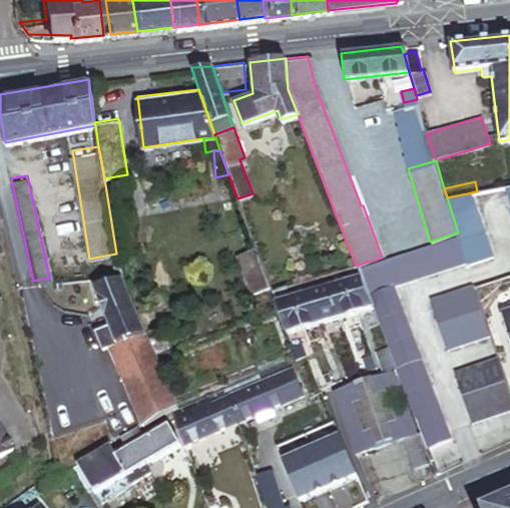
[(458,232),(467,262),(488,256),(468,193),(447,197),(458,232)]
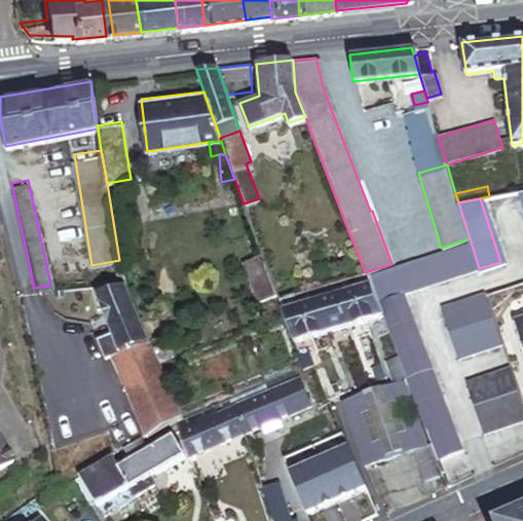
[(461,456),(399,293),(474,268),(475,270),(480,269),(479,268),(470,238),(441,248),(391,264),(365,272),(381,312),(390,335),(404,372),(405,377),(440,466),(461,456)]
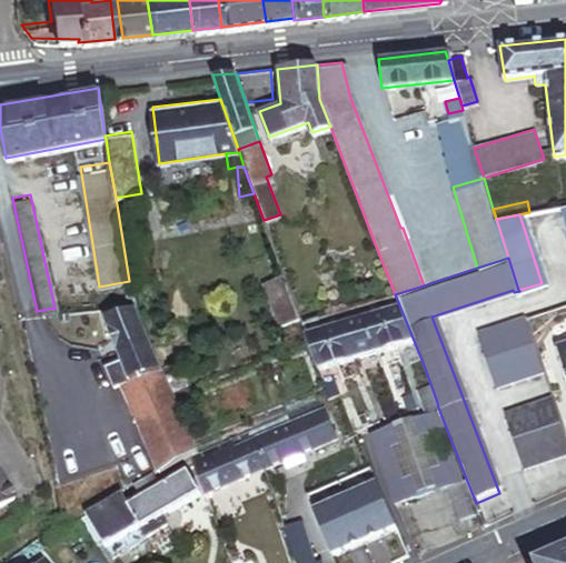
[(299,320),(280,265),(258,273),(278,328),(299,320)]
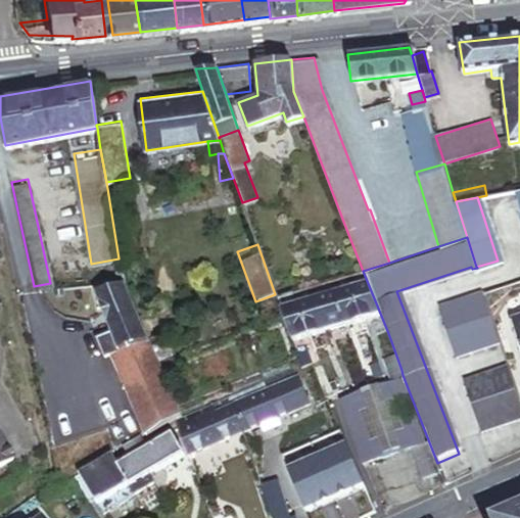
[(275,294),(289,336),(379,311),(363,271),(275,294)]
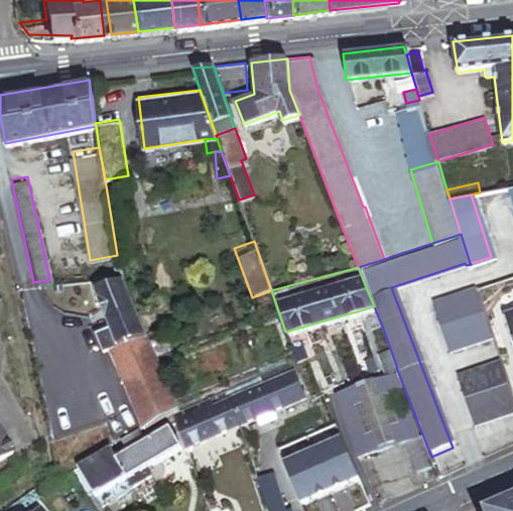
[(176,407),(147,339),(121,274),(92,284),(107,324),(113,340),(107,342),(132,401),(140,420),(142,424),(169,411),(176,407)]
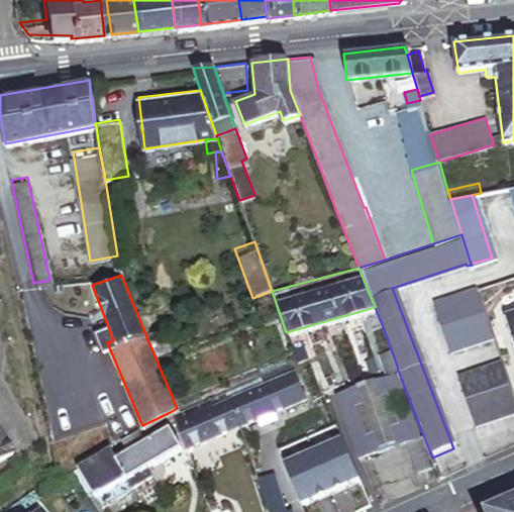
[(495,337),(478,287),(434,301),(450,351),(495,337)]
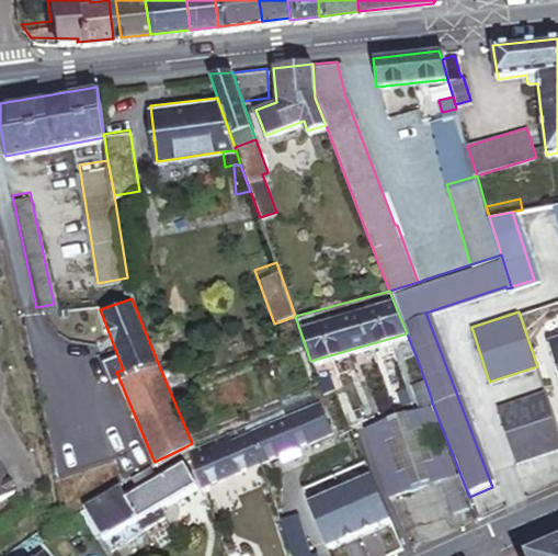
[(557,333),(548,338),(557,369),(557,333)]
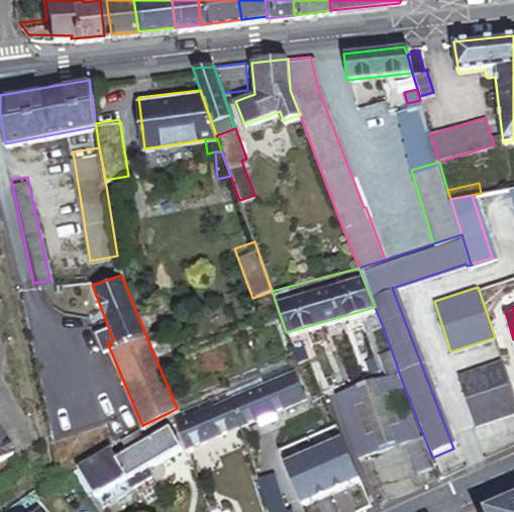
[(113,340),(107,324),(93,330),(99,346),(107,342),(113,340)]
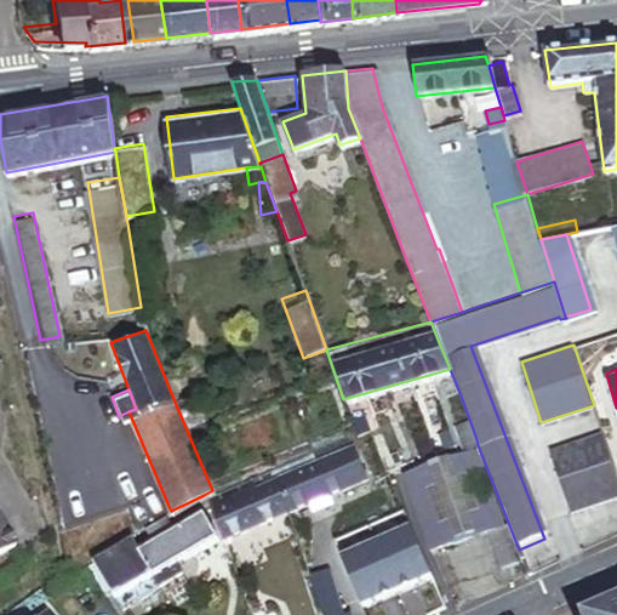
[(476,439),(461,396),(447,400),(463,444),(476,439)]
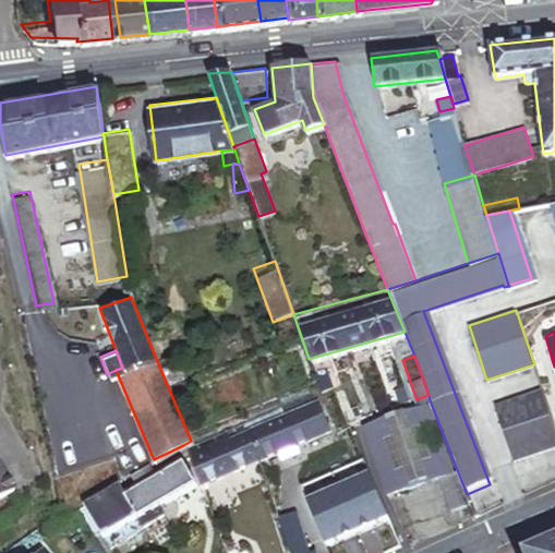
[(313,373),(318,388),(328,385),(322,370),(313,373)]
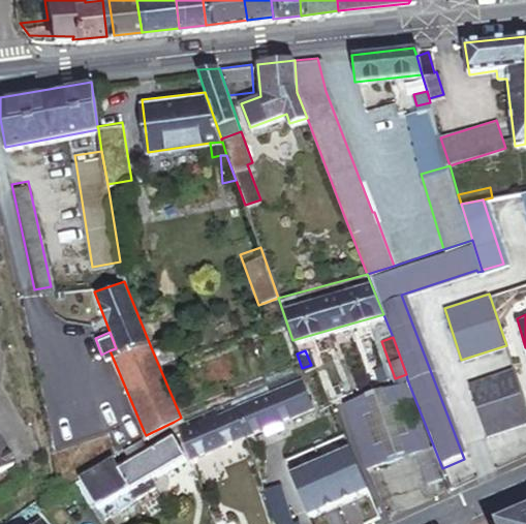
[(371,366),(375,380),(384,377),(380,363),(371,366)]
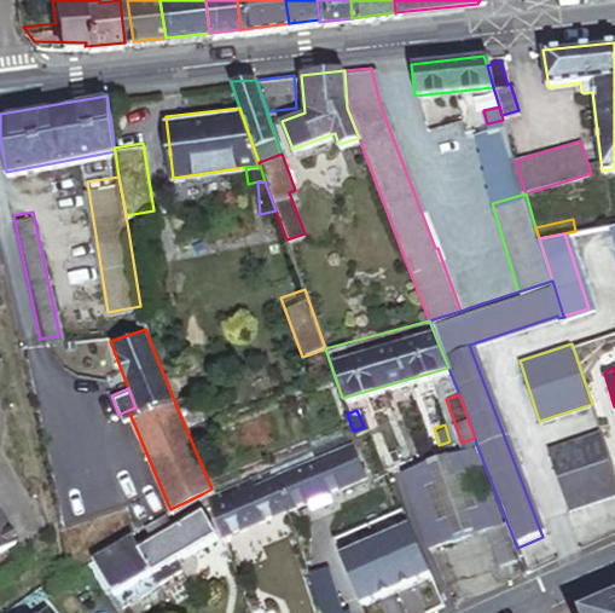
[(425,427),(418,429),(422,440),(429,439),(425,427)]
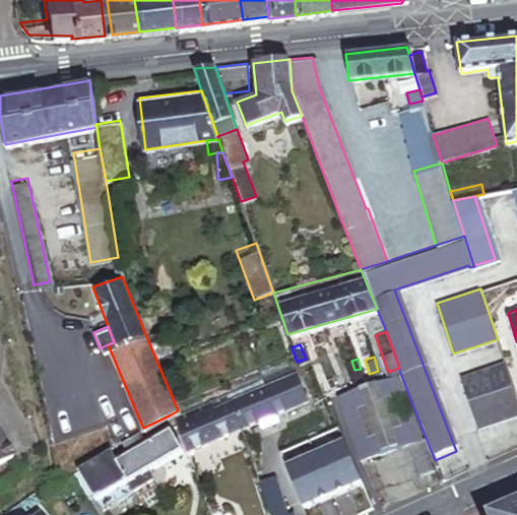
[(351,361),(346,363),(349,372),(354,370),(351,361)]
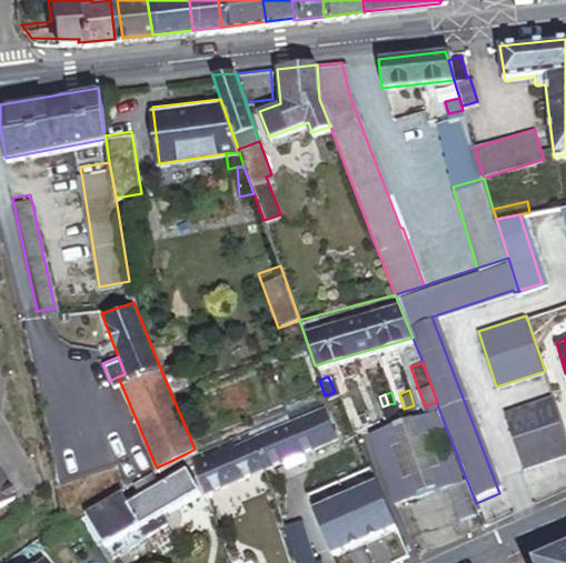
[(565,452),(565,434),(553,396),(504,413),(522,468),(565,452)]
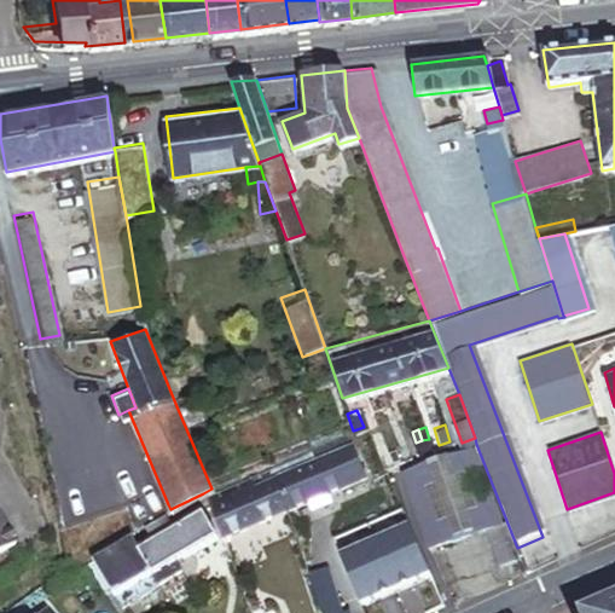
[(326,489),(364,473),(348,433),(268,466),(272,474),(285,505),(308,496),(326,489)]
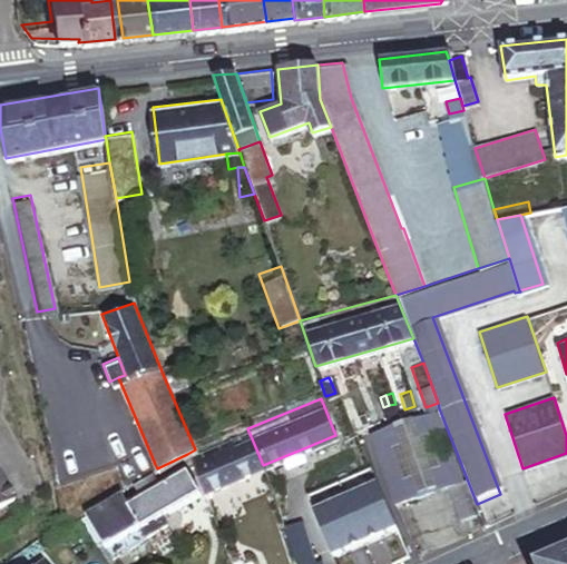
[(362,407),(353,411),(359,424),(367,421),(362,407)]
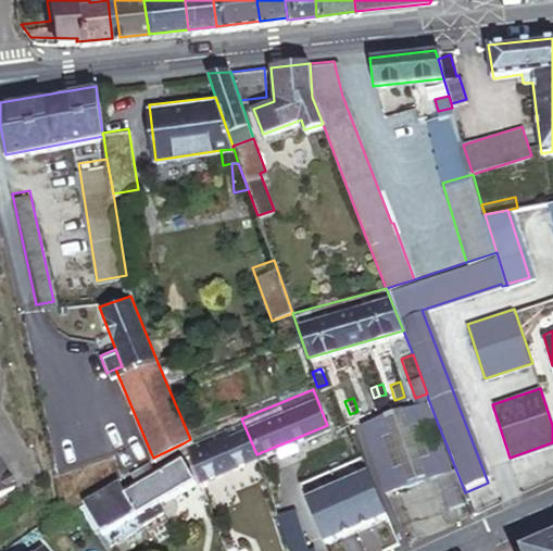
[(428,399),(355,422),(379,489),(436,473),(449,505),(467,499),(465,492),(428,399)]
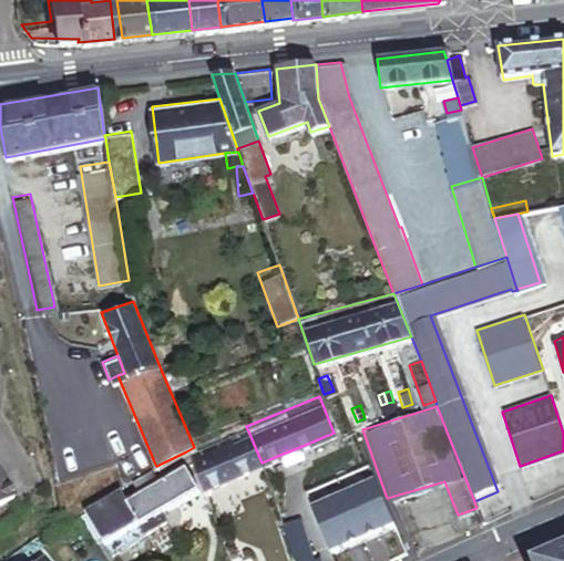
[(262,463),(249,434),(228,443),(225,435),(194,447),(186,452),(202,488),(262,463)]
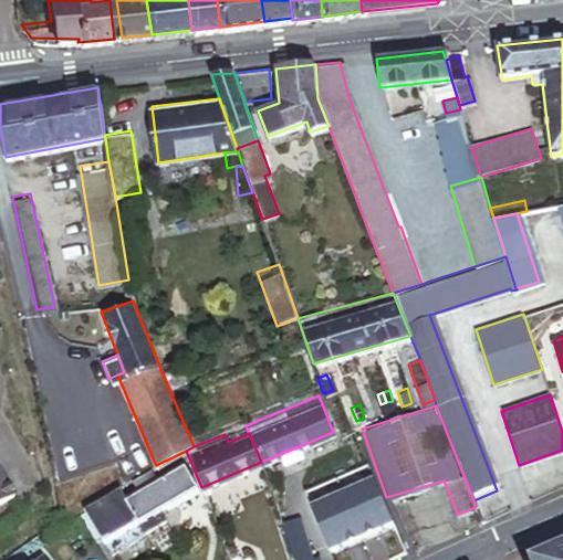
[(154,461),(145,440),(137,443),(146,463),(154,461)]
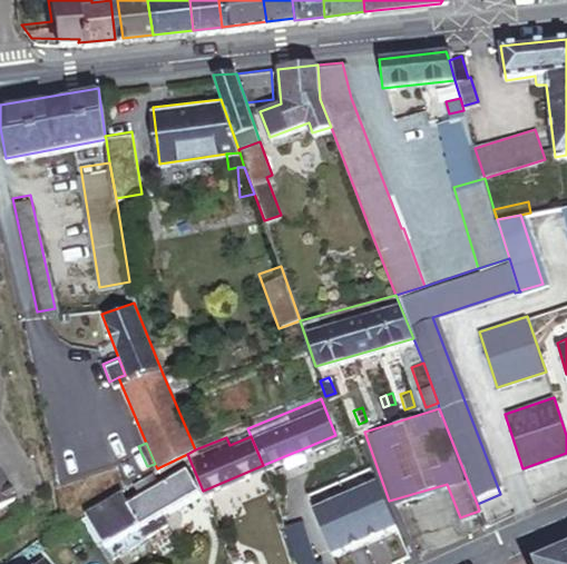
[(301,449),(284,456),(287,465),(304,458),(301,449)]
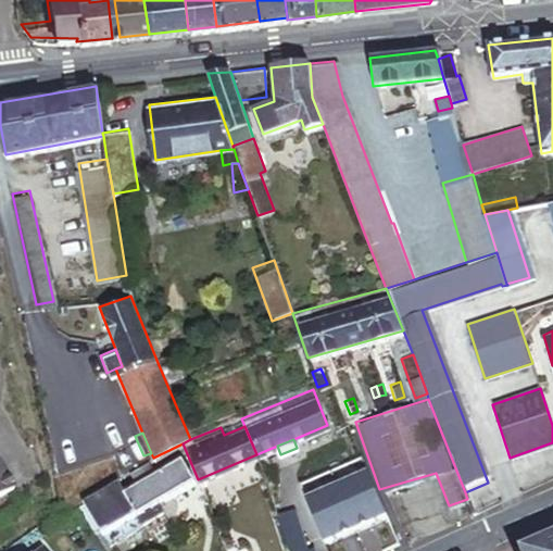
[(175,449),(155,461),(161,471),(181,458),(175,449)]
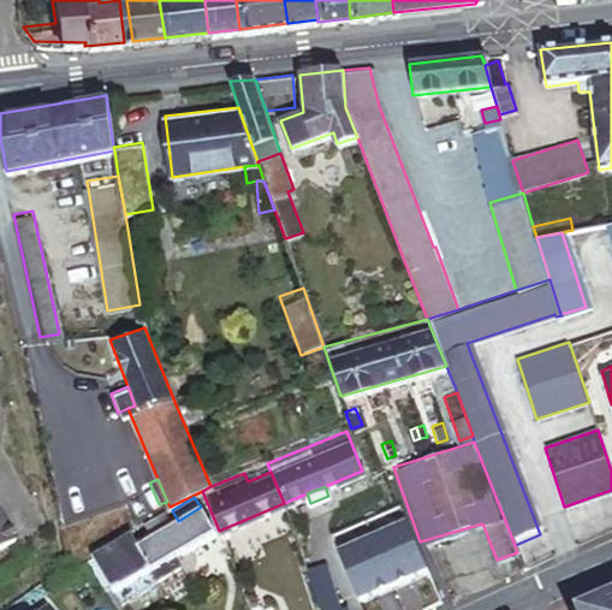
[(173,554),(214,531),(201,507),(178,521),(150,538),(136,548),(155,580),(159,586),(183,573),(173,554)]
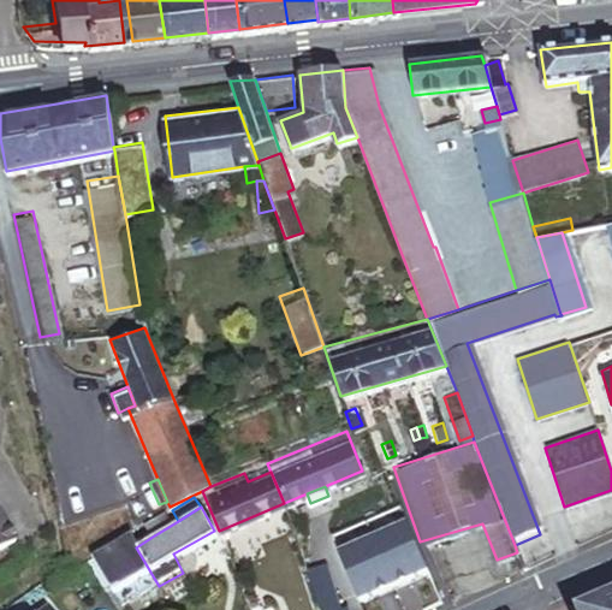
[(170,507),(142,523),(150,538),(178,521),(172,510),(170,507)]
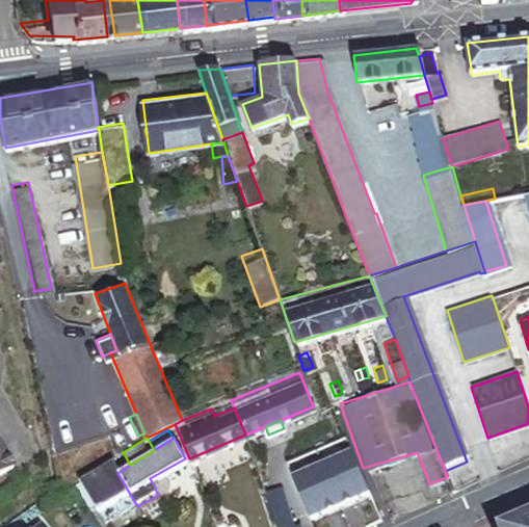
[(299,501),(314,526),(362,526),(374,520),(354,473),(359,471),(344,438),(316,449),(329,482),(299,501)]
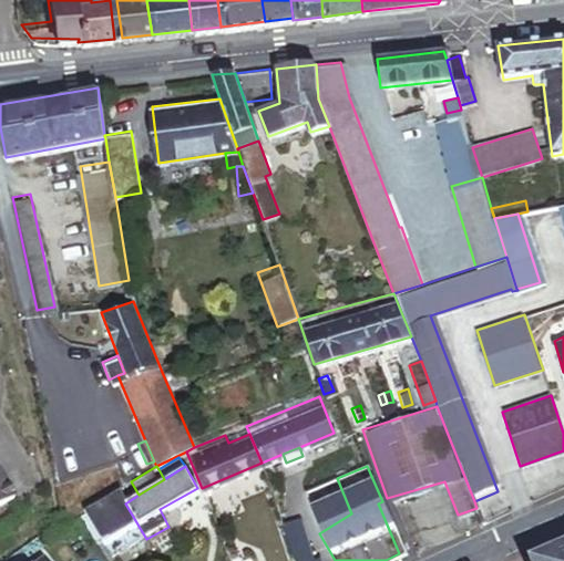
[(116,489),(82,510),(109,553),(143,533),(125,504),(116,489)]
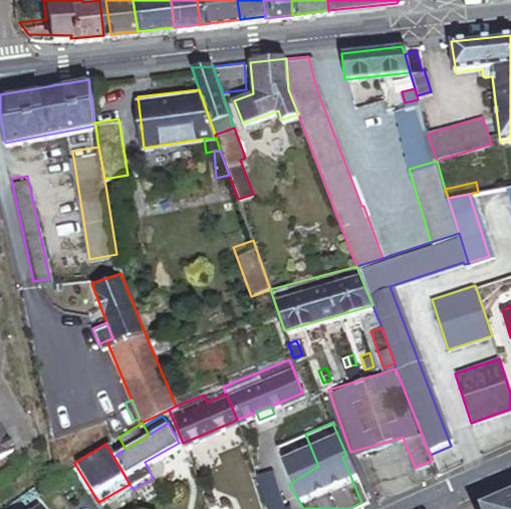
[(254,475),(265,508),(288,508),(288,507),(281,508),(270,470),(254,475)]
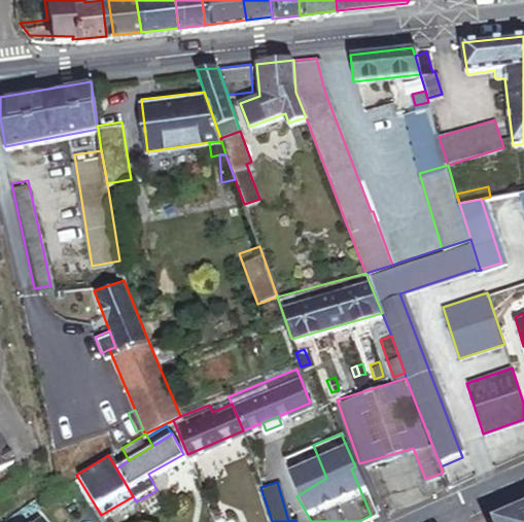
[(523,521),(523,495),(491,511),(487,520),(487,521),(523,521)]
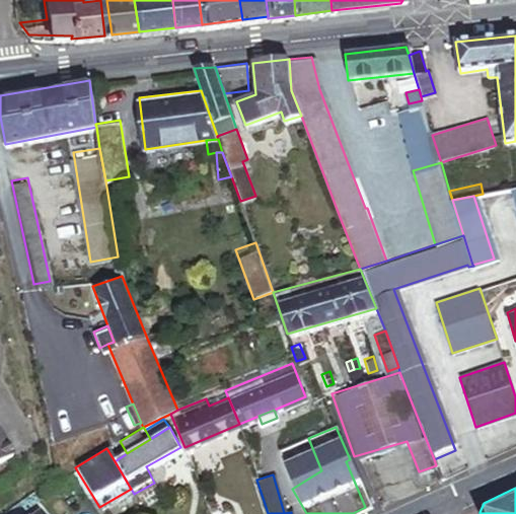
[(26,510),(19,513),(43,513),(37,505),(33,507),(29,502),(24,505),(26,510)]
